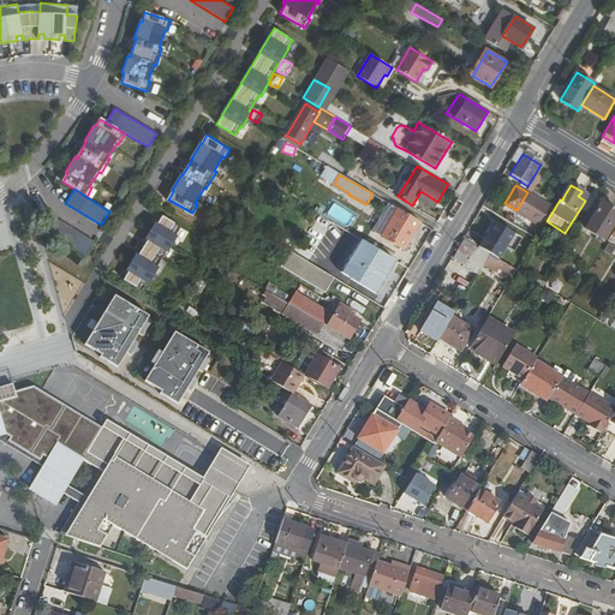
[(418,196),(435,206),(437,202),(421,191),(418,196)]
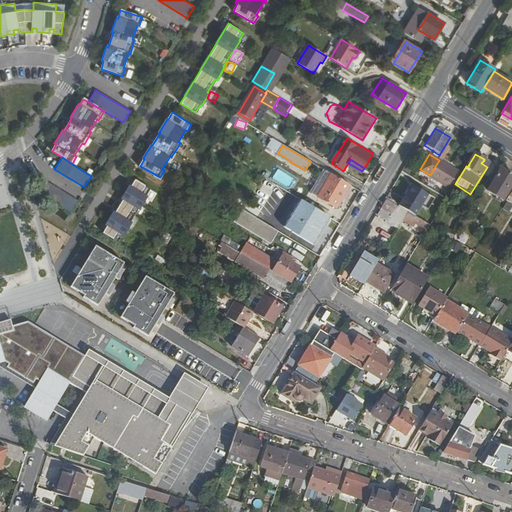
[(439,160),(430,175),(448,186),(458,171),(439,160)]
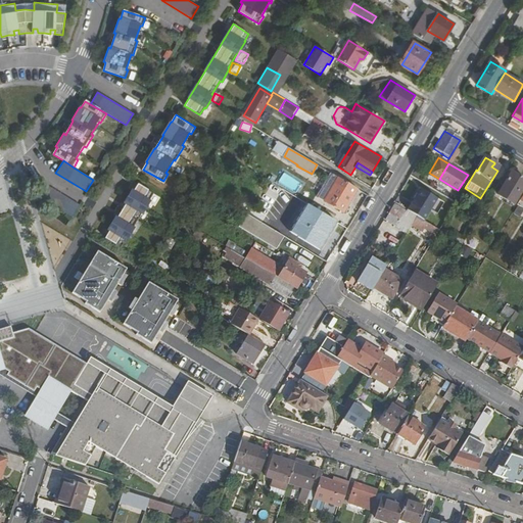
[(522,179),(512,173),(498,195),(514,205),(522,190),(522,179)]
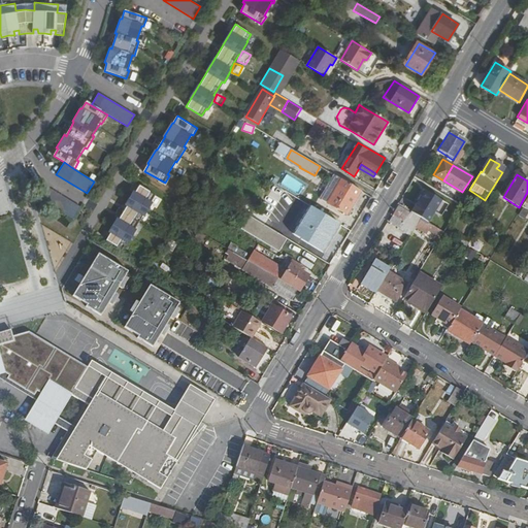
[(284,184),(299,193),(303,185),(288,175),(284,184)]
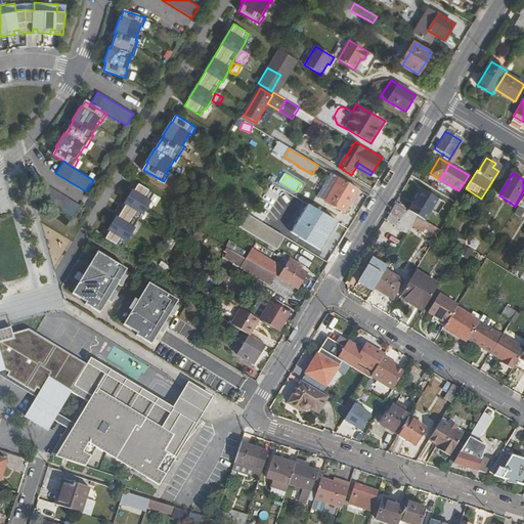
[(326,202),(343,212),(357,188),(340,178),(326,202)]
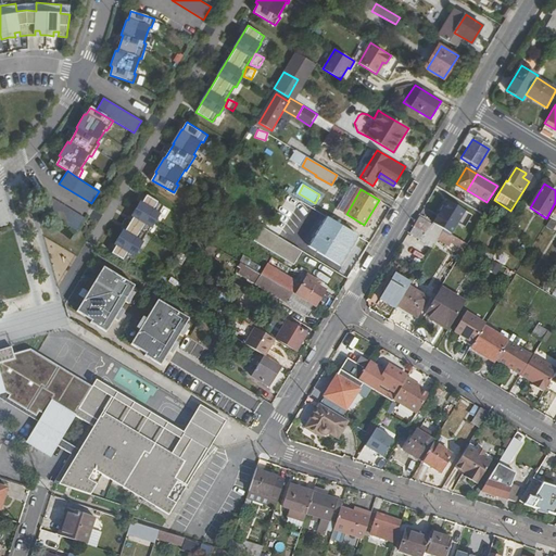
[(163,203),(146,193),(111,252),(127,262),(133,254),(134,254),(141,241),(140,240),(149,226),(150,226),(160,212),(158,211),(163,203)]
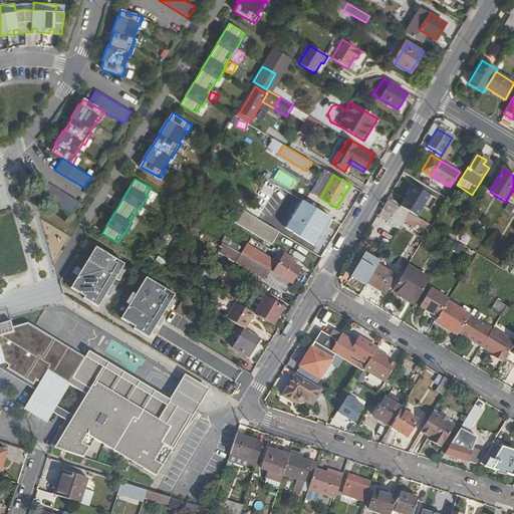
[(47,183),(39,194),(69,213),(76,201),(47,183)]
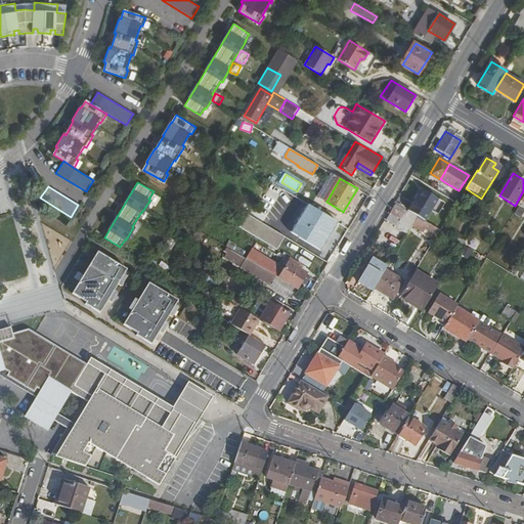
[(466,188),(462,195),(470,201),(474,194),(466,188)]
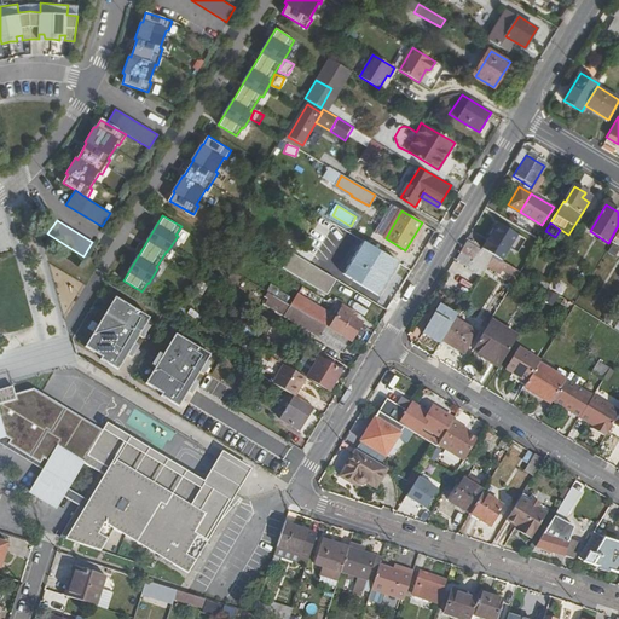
[(467,239),(493,255),(496,250),(470,235),(467,239)]
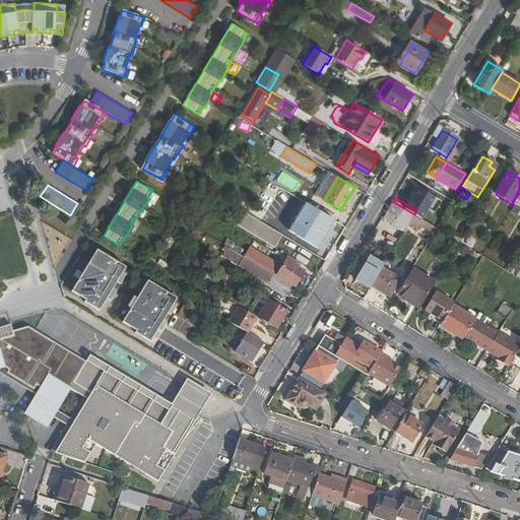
[(392,203),(384,217),(396,224),(404,209),(392,203)]
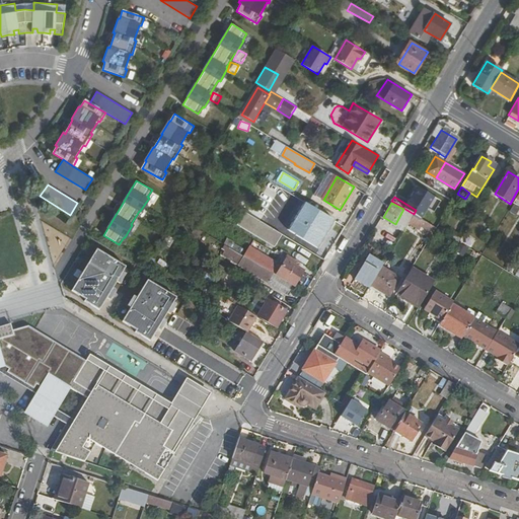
[(414,214),(425,220),(427,216),(416,210),(414,214)]
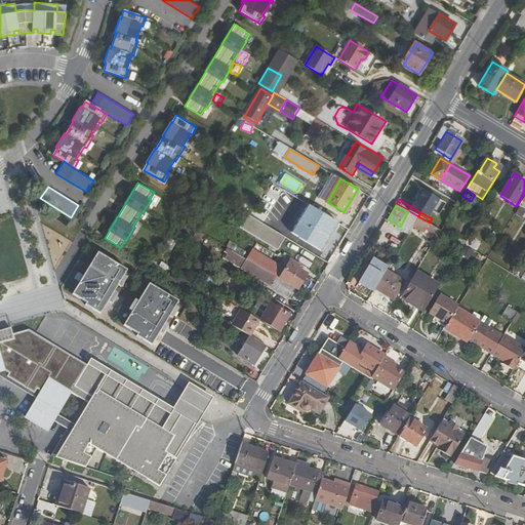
[(314,215),(300,237),(321,250),(335,228),(314,215)]
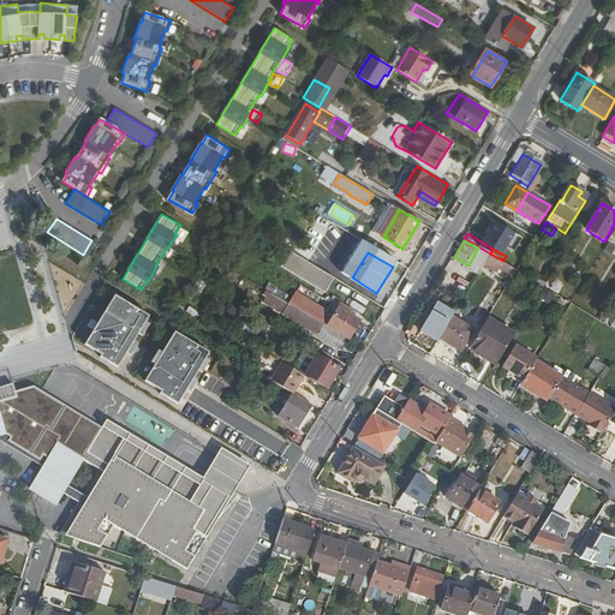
[(296,254),(287,269),(314,285),(323,270),(296,254)]
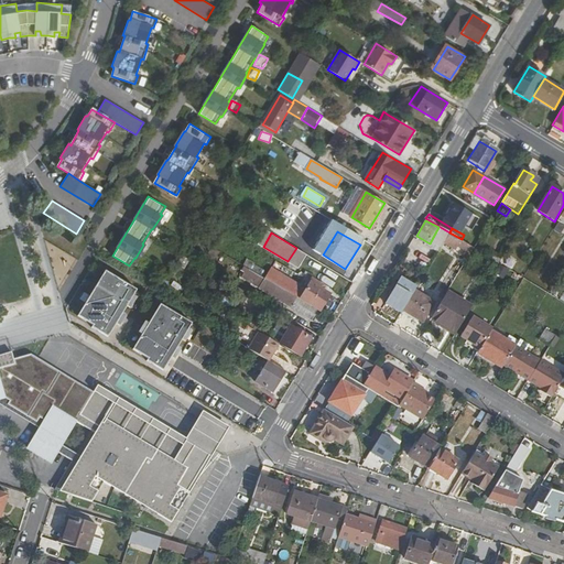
[(449,232),(443,243),(467,258),(475,247),(462,239),(449,232)]
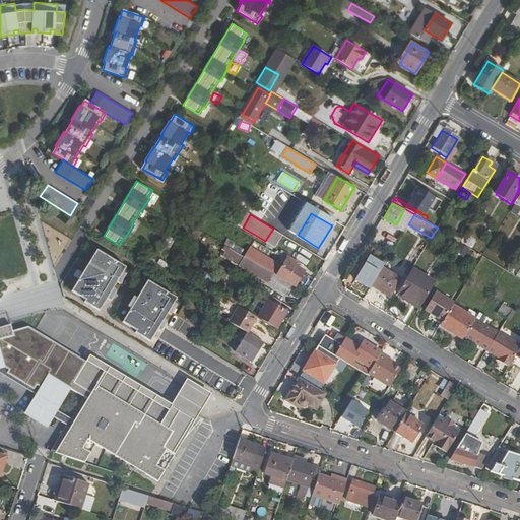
[(478,216),(473,224),(479,229),(484,220),(478,216)]
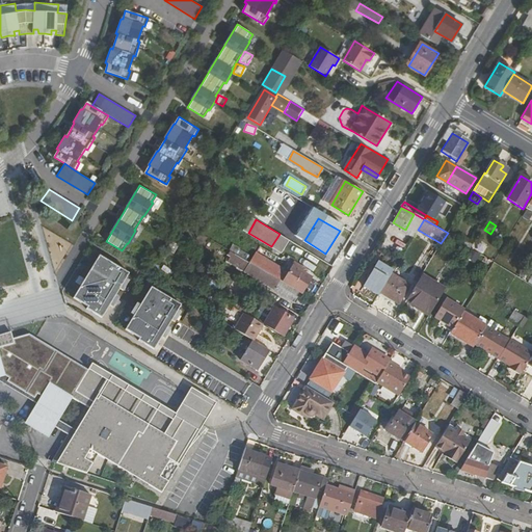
[(402,247),(409,239),(396,229),(389,237),(402,247)]
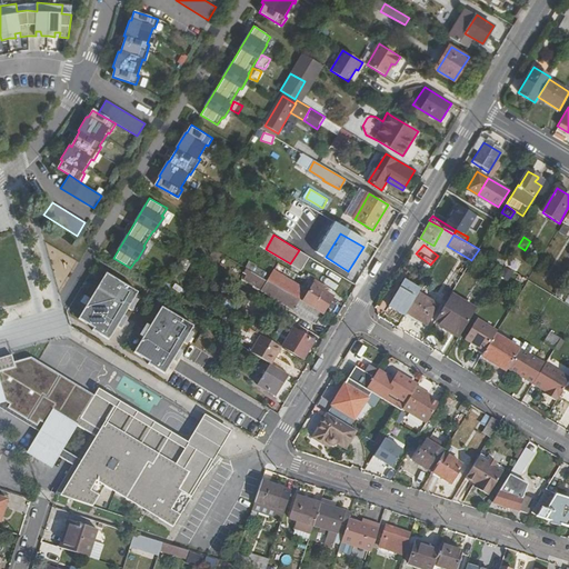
[(299,250),(290,263),(301,270),(310,257),(299,250)]
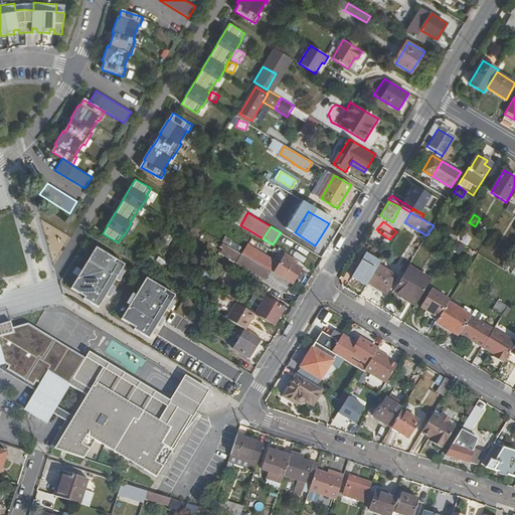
[(324,231),(320,238),(324,240),(329,234),(324,231)]
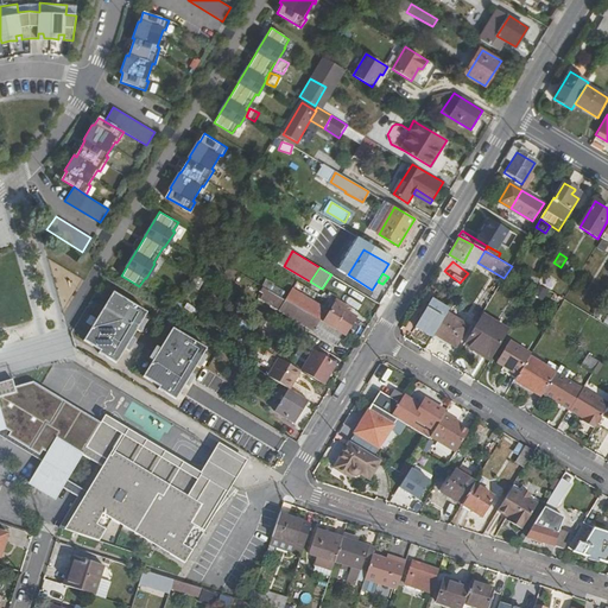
[(284,301),(305,312),(311,303),(290,291),(289,293),(273,284),(270,292),(284,301)]
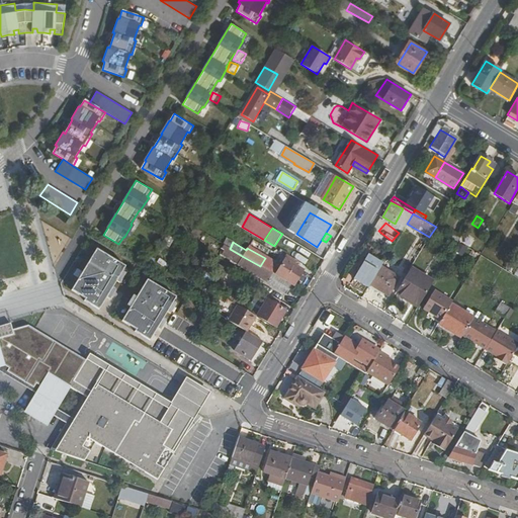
[(453,251),(462,255),(466,247),(458,243),(453,251)]
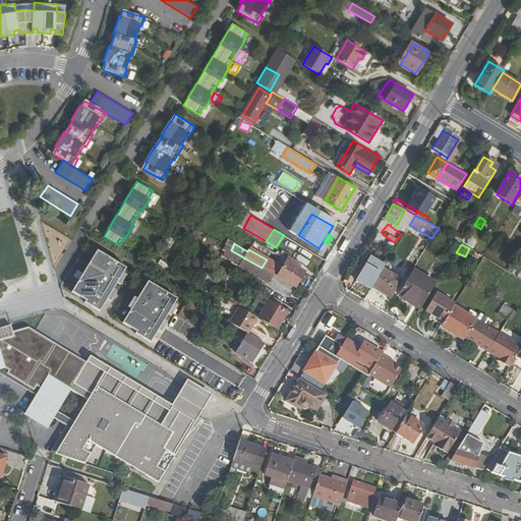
[(98,248),(70,291),(99,308),(126,266),(98,248)]
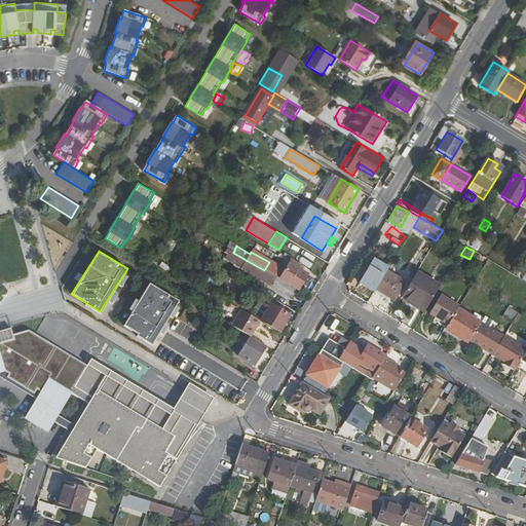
[(241,266),(260,277),(264,270),(246,260),(241,266)]
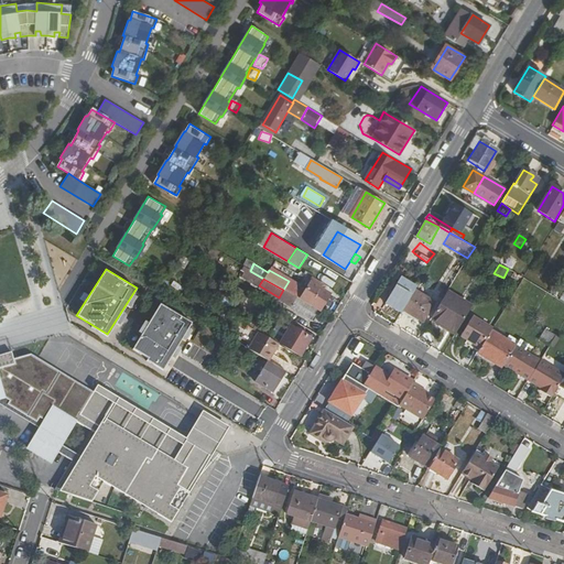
[(311,282),(300,300),(320,312),(331,294),(311,282)]
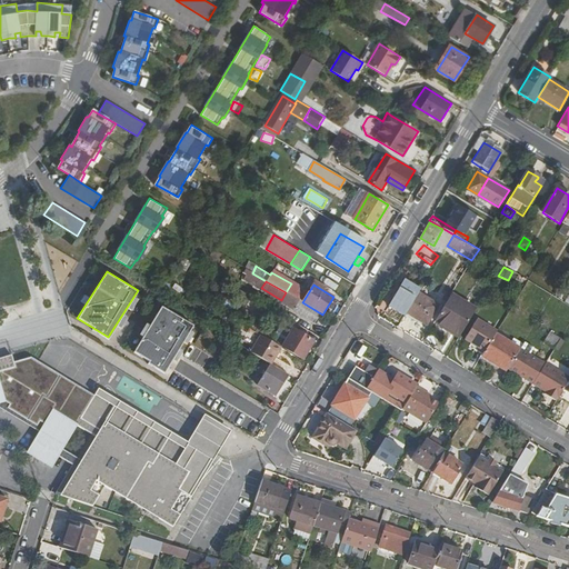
[(250,297),(232,287),(227,297),(245,307),(250,297)]
